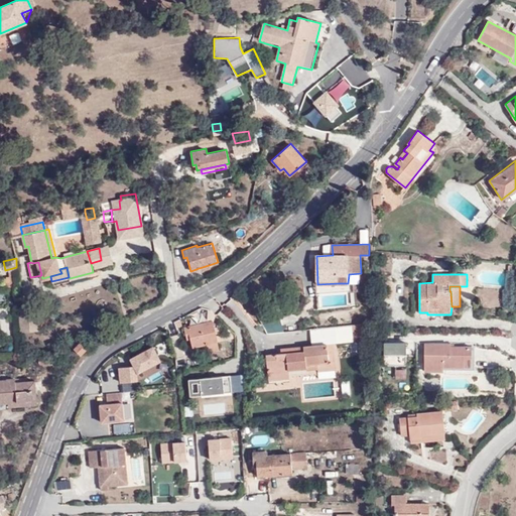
[(39,314),(36,303),(21,307),(24,318),(39,314)]
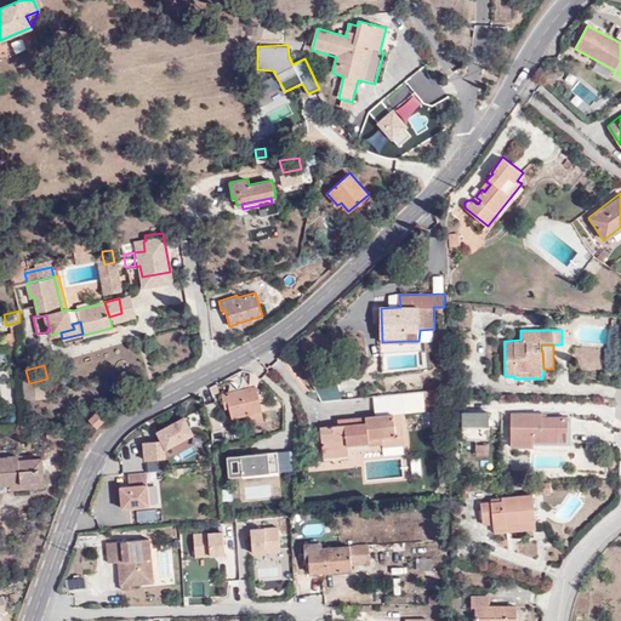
[(340,394),(359,388),(355,376),(336,382),(340,394)]
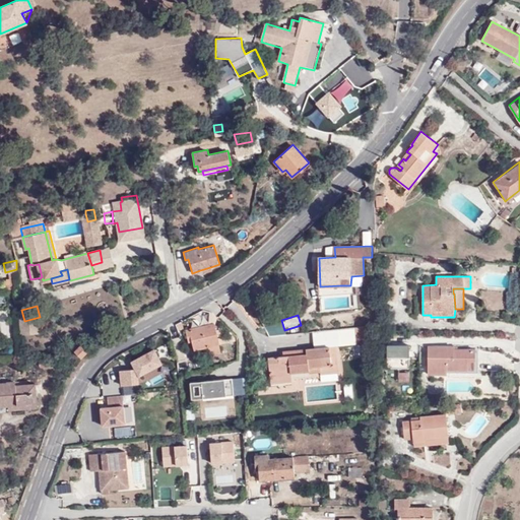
[(207,346),(208,354),(220,351),(217,344),(219,343),(215,329),(214,322),(186,329),(189,342),(192,341),(194,349),(207,346)]
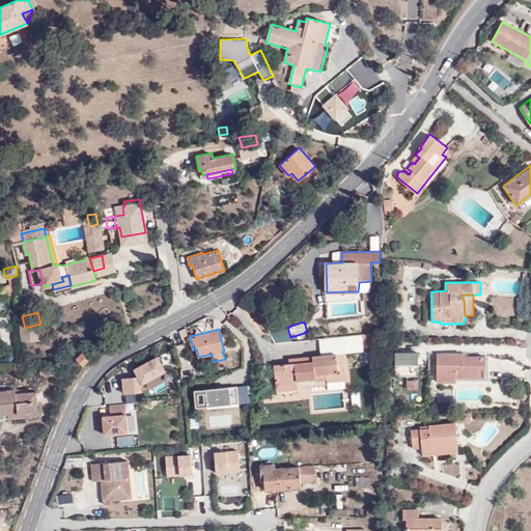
[(220,336),(224,351),(232,348),(230,343),(228,335),(220,336)]
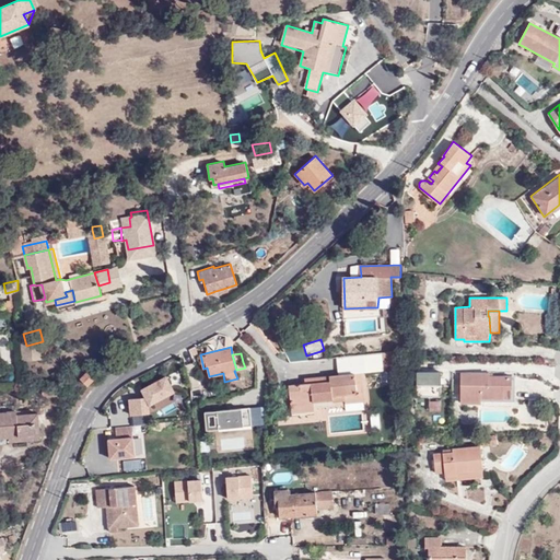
[(384,371),(396,370),(395,357),(382,358),(384,371)]
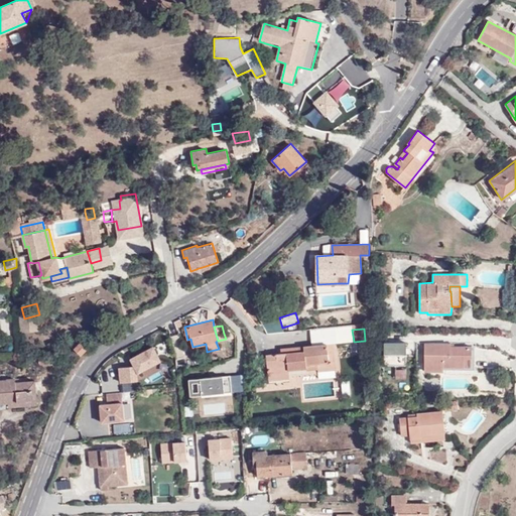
[(81,355),(87,349),(80,342),(74,348),(81,355)]
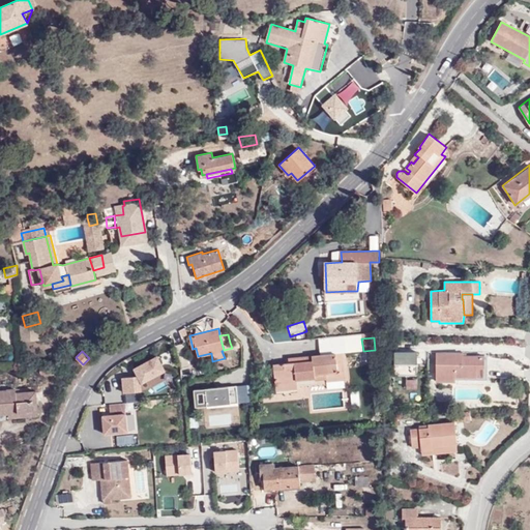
[(436,377),(454,377),(484,377),(484,355),(463,355),(463,352),(436,351),(436,377)]
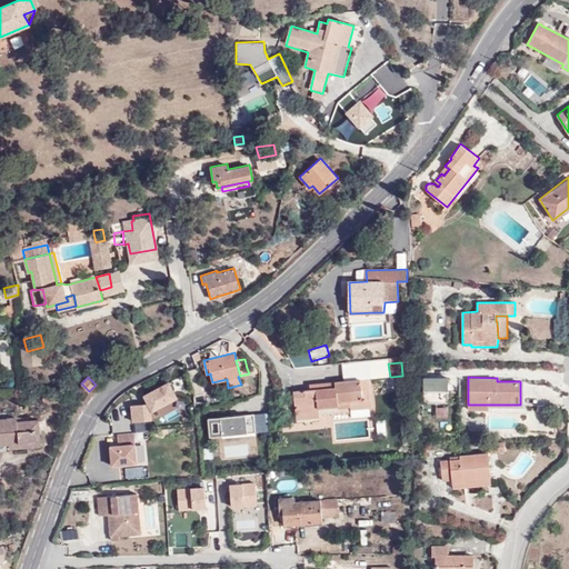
[(429,397),(428,378),(418,378),(419,397),(429,397)]
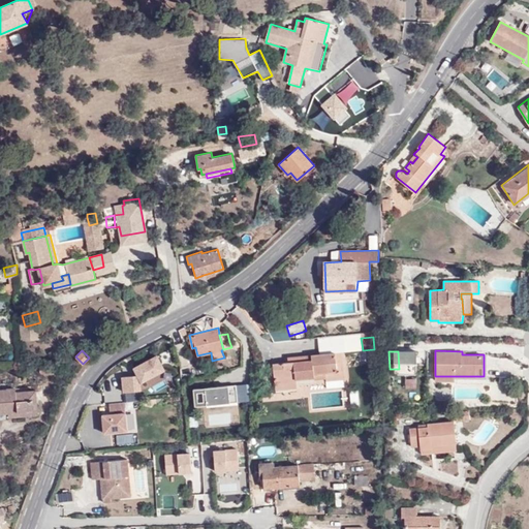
[(324,371),(343,370),(341,352),(293,356),(293,362),(288,362),(273,363),(275,384),(283,384),(283,391),(297,390),(297,379),(314,377),(314,372),(324,371)]
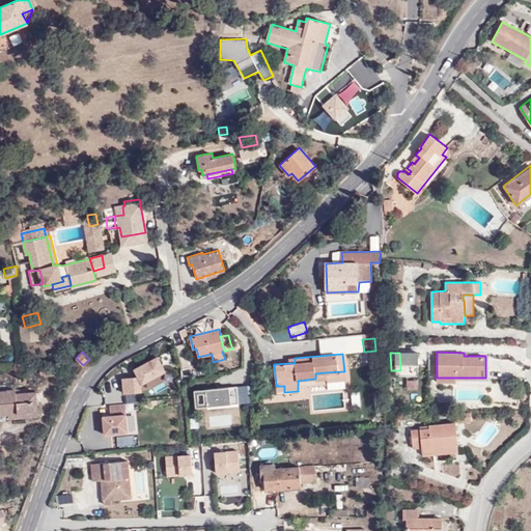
[(157,356),(133,368),(136,376),(121,378),(122,392),(143,390),(142,382),(165,371),(157,356)]
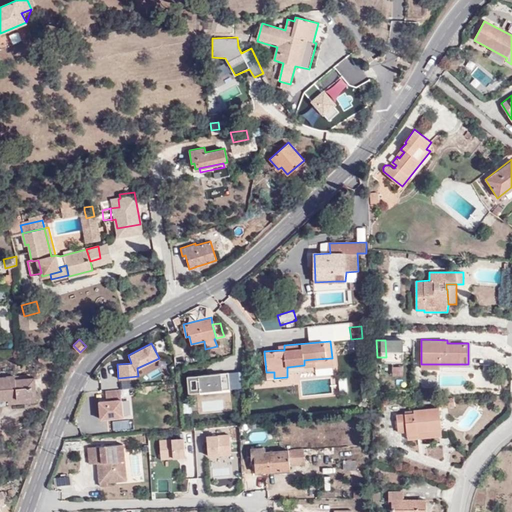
[(53,362),(53,353),(38,353),(39,362),(53,362)]
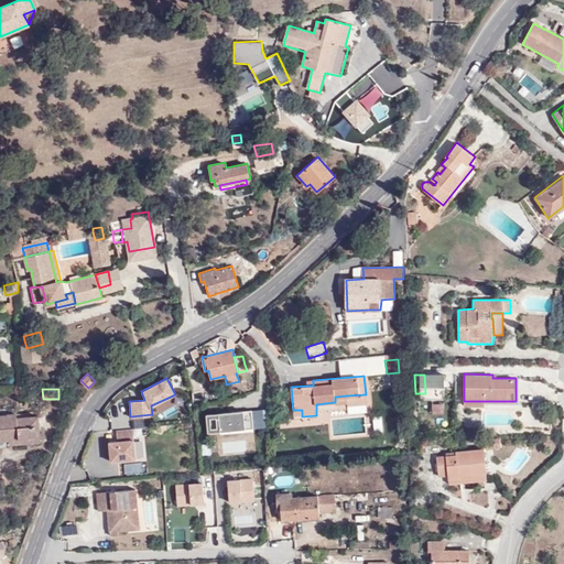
[(366,403),(366,394),(346,396),(346,405),(366,403)]
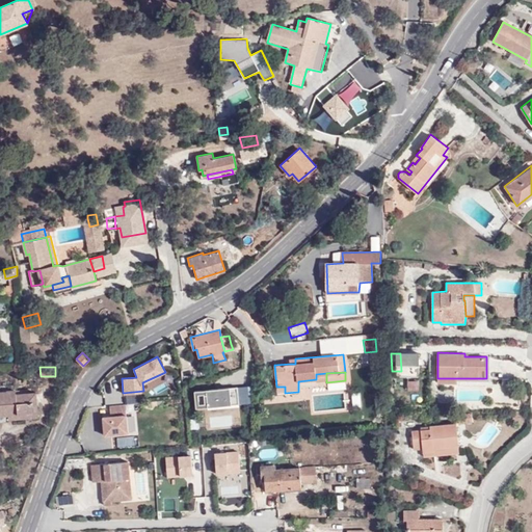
[(237,387),(193,391),(195,408),(239,406),(237,387)]
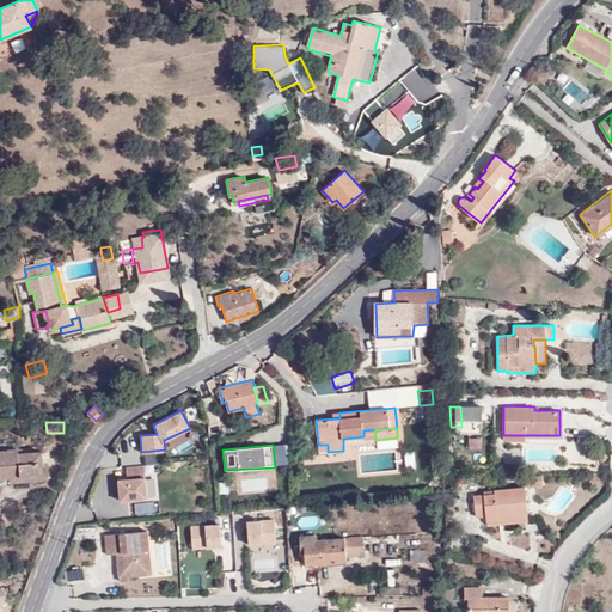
[(37,461),(41,460),(41,452),(18,453),(17,448),(8,448),(8,451),(0,451),(0,477),(8,477),(38,475),(37,461)]
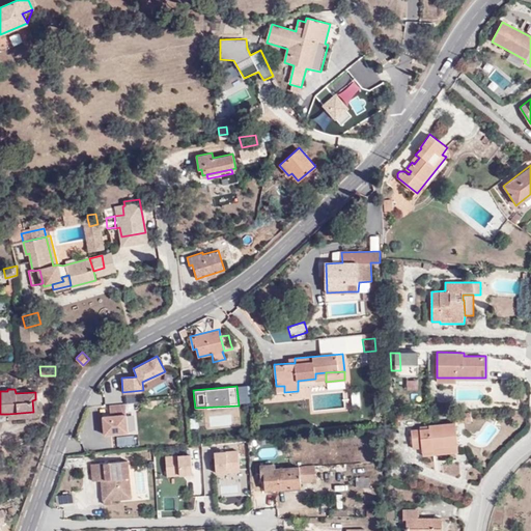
[(37,415),(35,399),(32,400),(33,412),(7,414),(8,417),(37,415)]
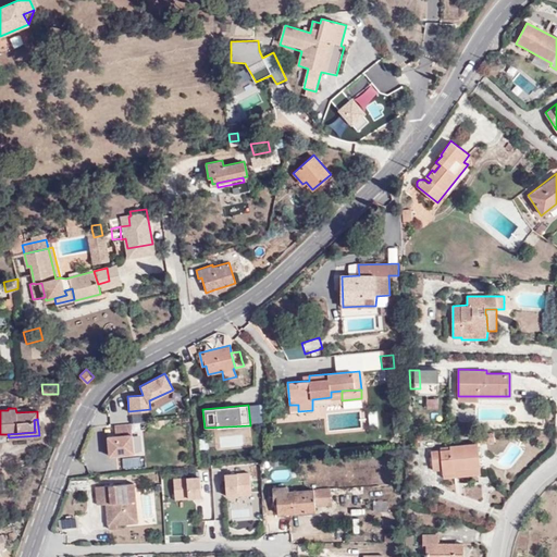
[(131,423),(114,424),(115,435),(107,435),(108,455),(133,453),(131,423)]
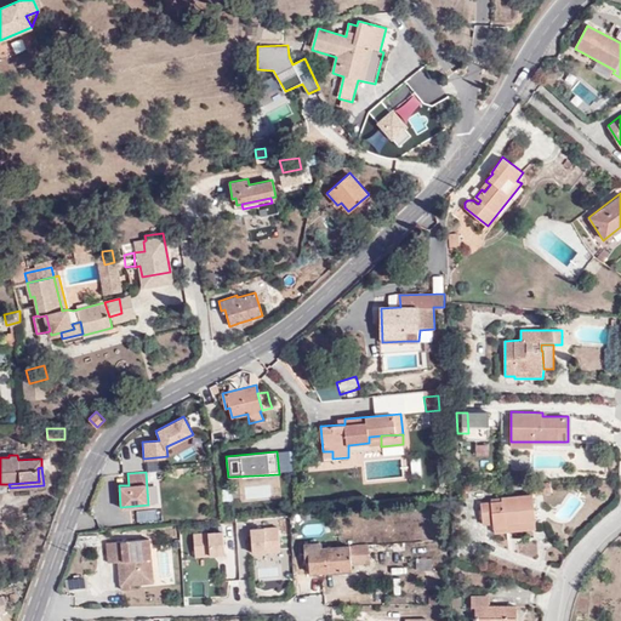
[(551,493),(550,482),(535,483),(536,494),(551,493)]
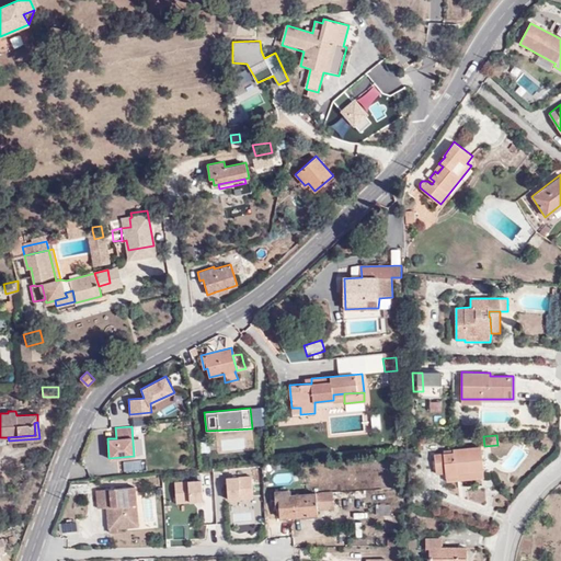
[(453,453),(444,454),(434,454),(435,473),(445,471),(446,480),(484,478),(481,446),(453,449),(453,453)]
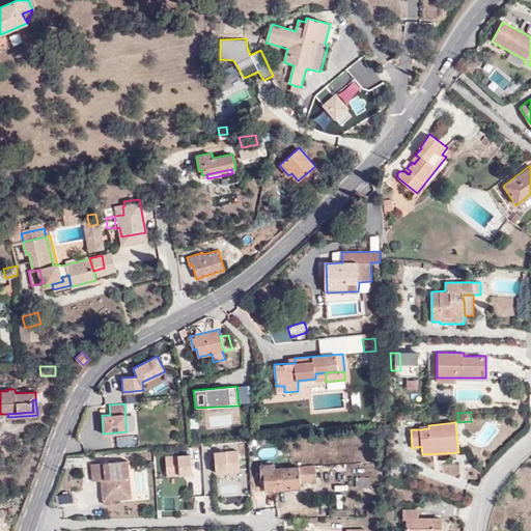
[(238,450),(214,451),(215,473),(241,472),(238,450)]
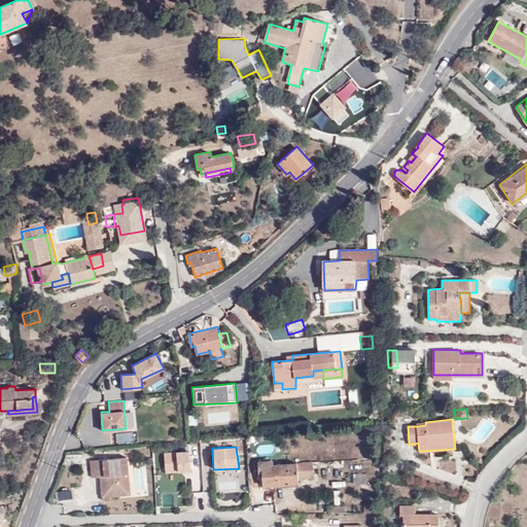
[(165,452),(166,470),(190,469),(188,450),(165,452)]
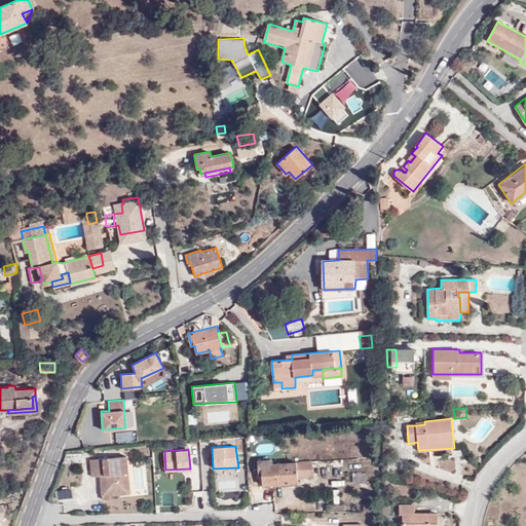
[(121,485),(129,484),(127,457),(91,460),(92,477),(101,476),(106,476),(106,485),(102,485),(103,499),(111,499),(111,495),(122,494),(121,485)]
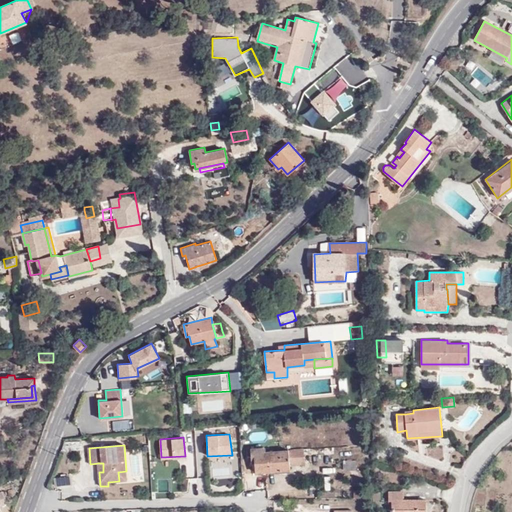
[(289,465),(288,450),(265,451),(265,447),(251,448),(252,462),(256,462),(256,472),(290,470),(289,465)]
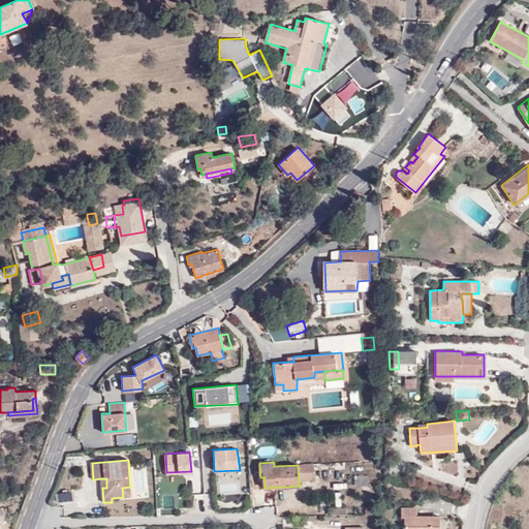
[(315,464),(298,465),(299,480),(315,479),(315,464)]
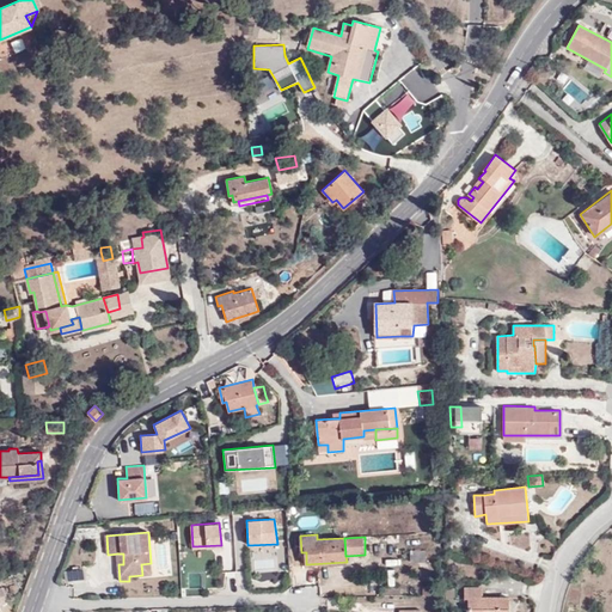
[(411,562),(427,560),(426,549),(410,550),(411,562)]
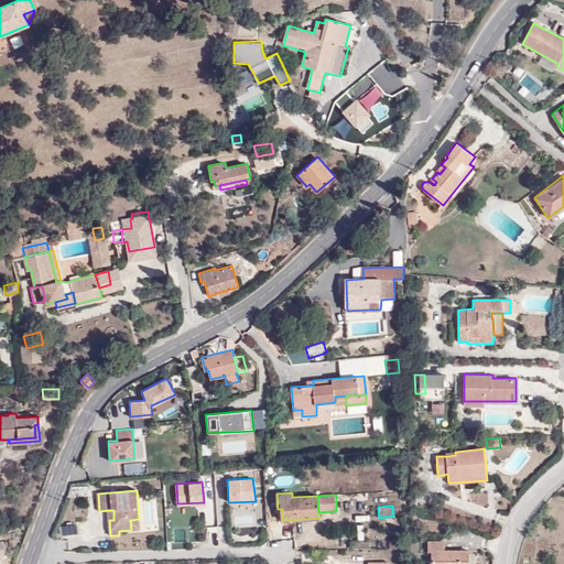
[(140,529),(139,519),(130,520),(131,530),(140,529)]
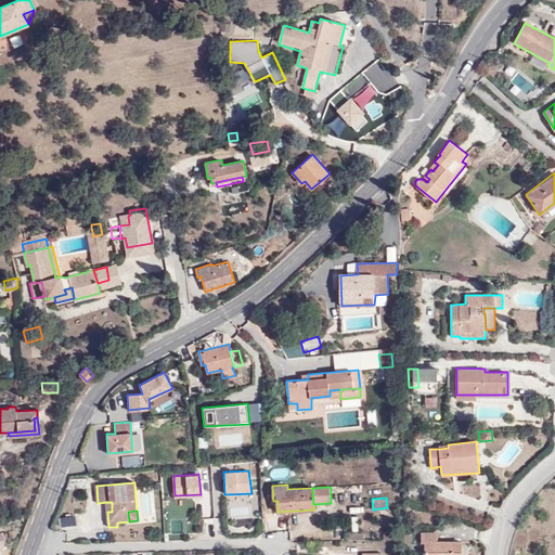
[(412,543),(412,532),(402,532),(402,543),(412,543)]
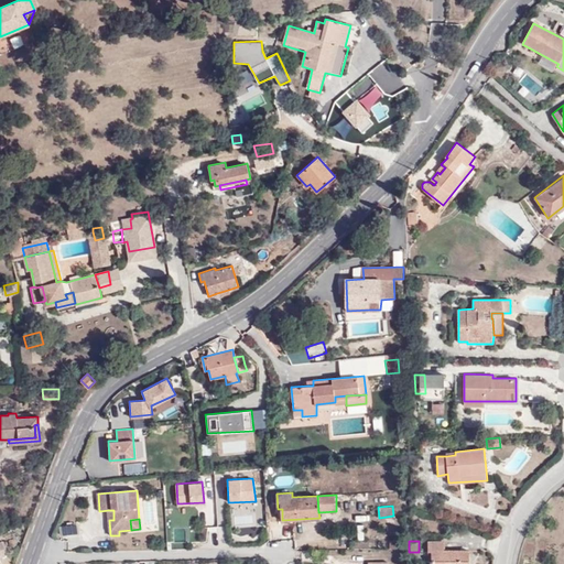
[(468,563),(469,550),(444,550),(444,541),(427,541),(427,551),(431,551),(431,563),(468,563)]
